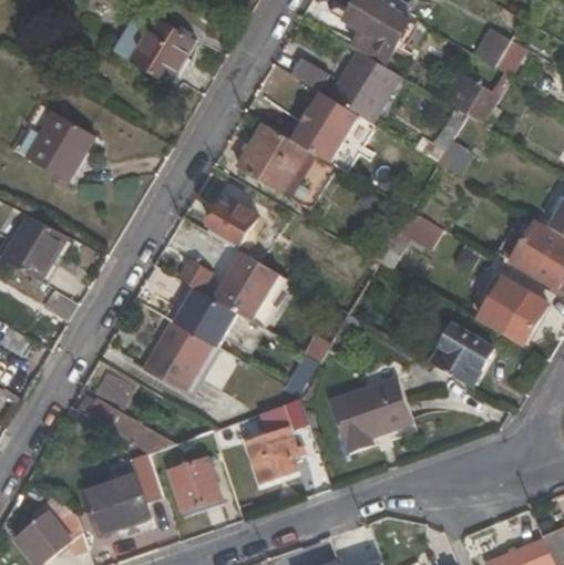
[(386,62),(409,23),(369,0),(355,0),(344,19),(361,29),(352,43),(386,62)]
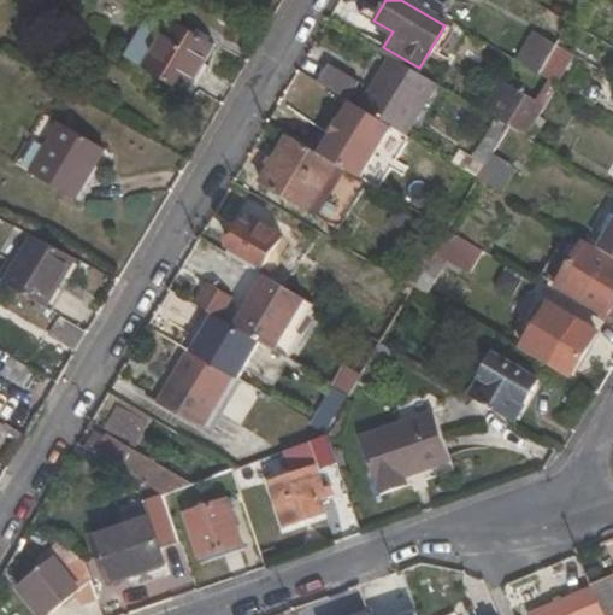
[(416,0),(437,12),(444,0),(416,0)]
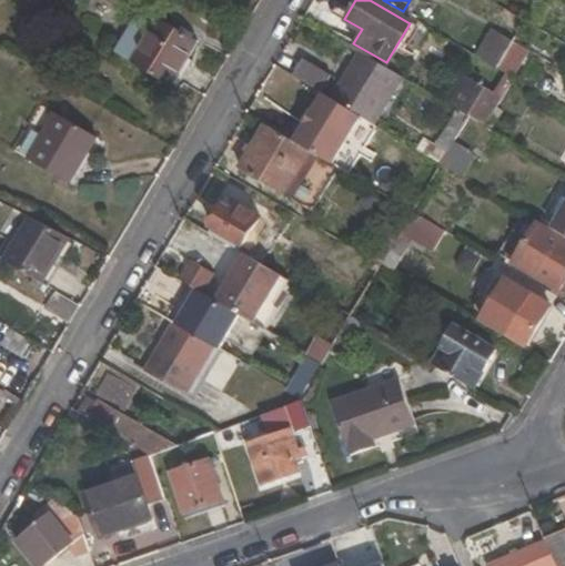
[(343,27),(329,18),(322,29),(336,37),(343,27)]
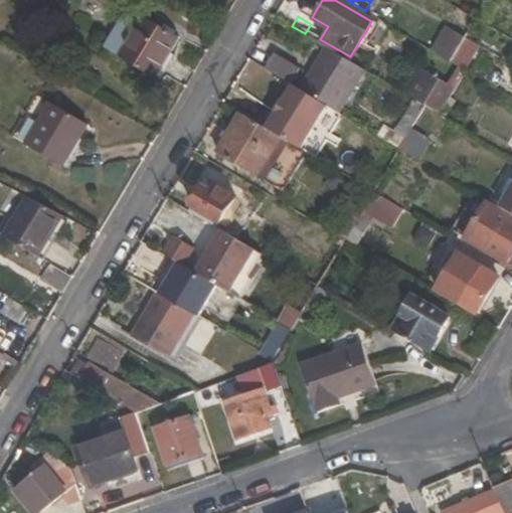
[(140,17),(118,56),(153,77),(176,37),(140,17)]
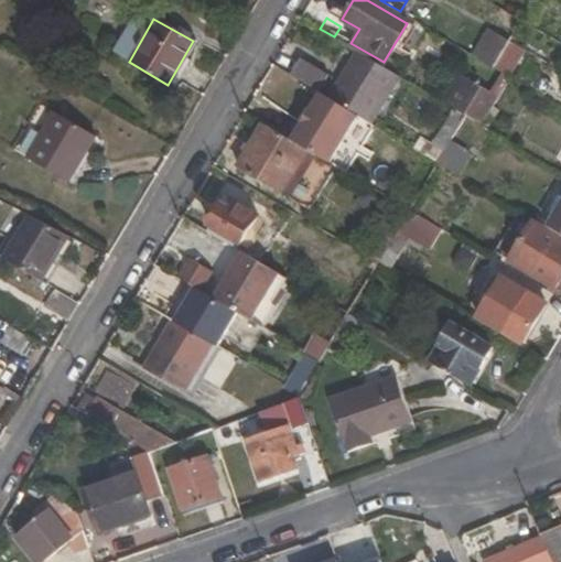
[(492,66),(507,40),(485,26),(470,53),(492,66)]
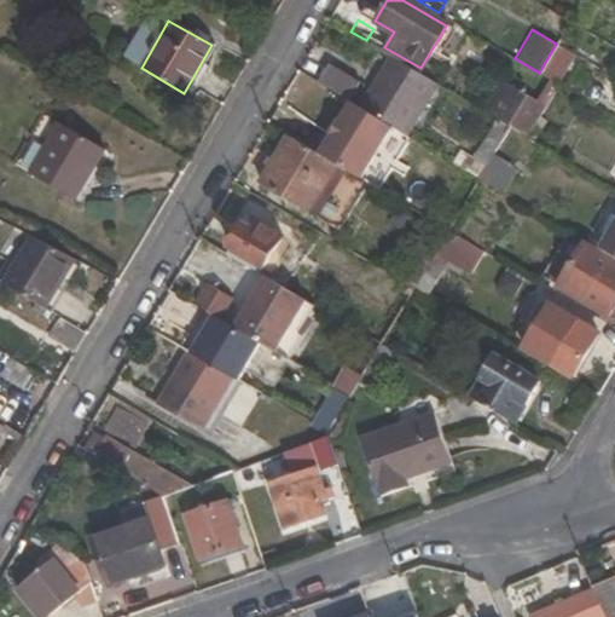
[(556,44),(539,73),(557,82),(574,55),(556,44)]
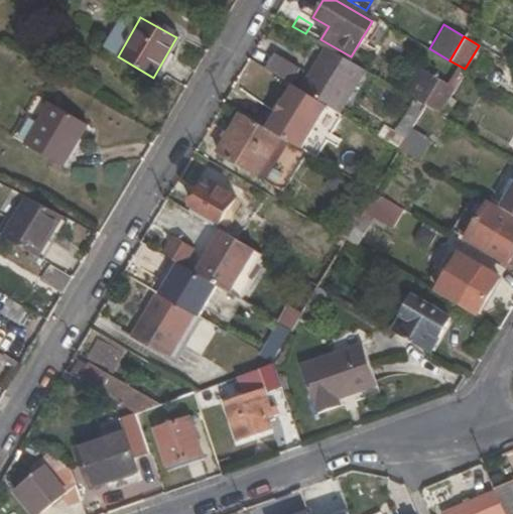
[(327,105),(340,112),(365,69),(324,44),(298,88),(327,105)]
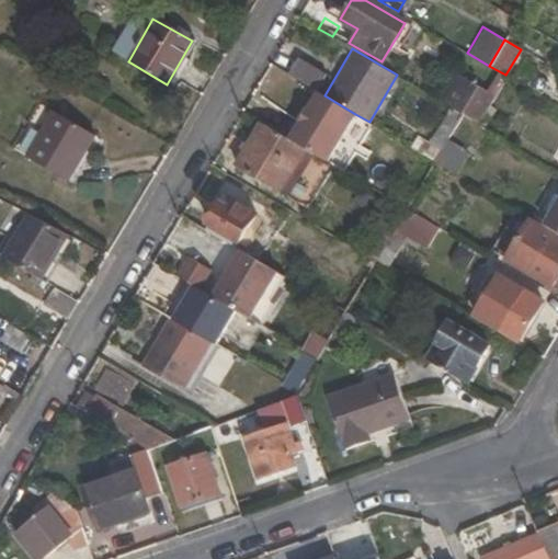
[(487,69),(465,56),(440,100),(450,106),(462,113),(487,69)]
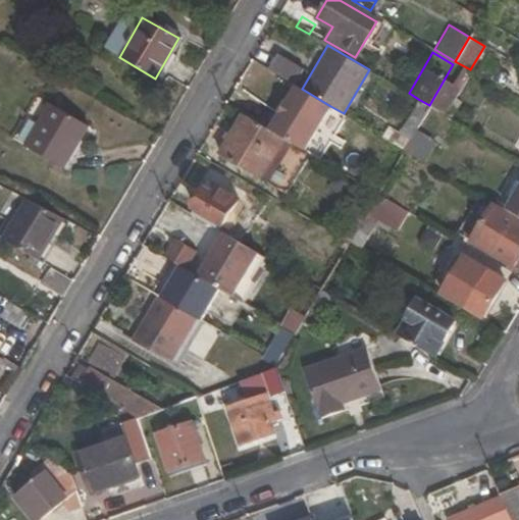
[(302,68),(276,54),(268,68),(293,84),(302,68)]
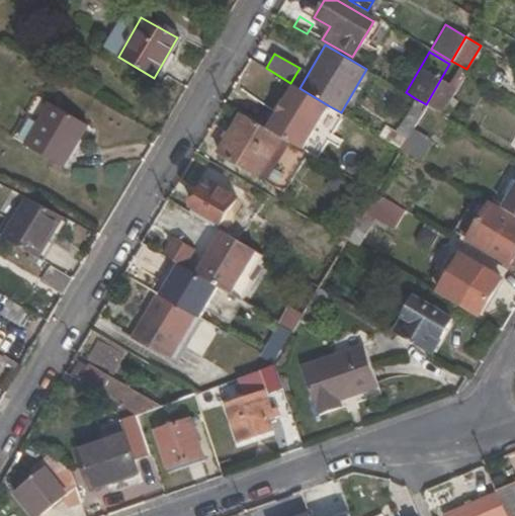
[(441,113),(466,69),(451,61),(449,64),(426,104),(441,113)]
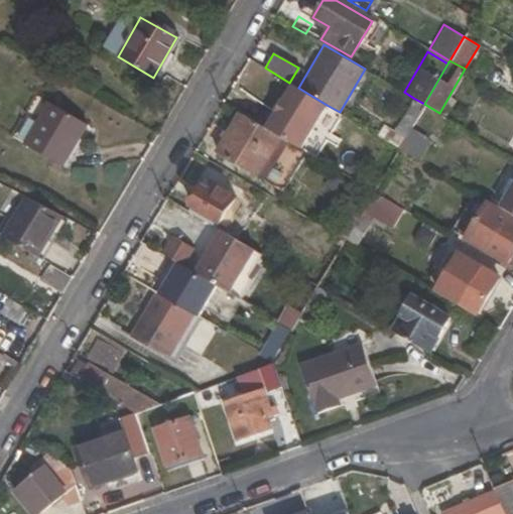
[(327,105),(298,88),(292,84),(267,128),(301,148),(327,105)]
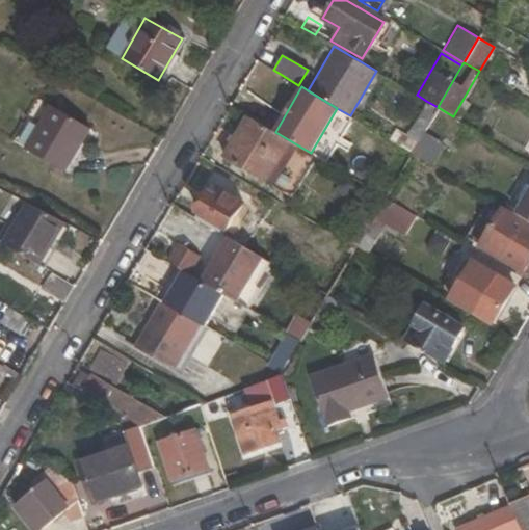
[(438,107),(426,101),(400,146),(411,152),(422,132),(438,107)]
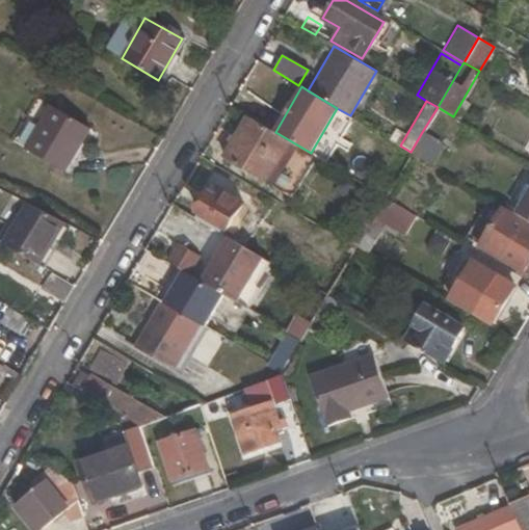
[(49,105),(24,148),(62,171),(88,129),(49,105)]
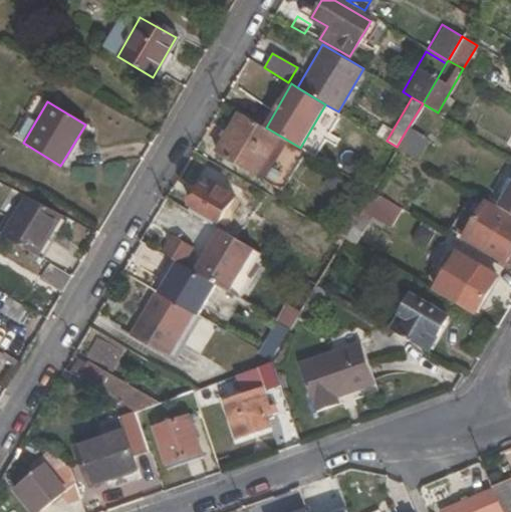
[(239,111),(216,152),(280,190),(304,150),(300,148),(266,128),(242,113),(239,111)]
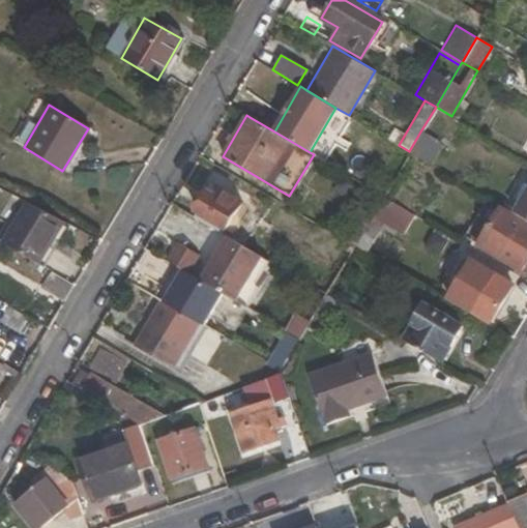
[(420,132),(409,151),(431,164),(442,144),(420,132)]
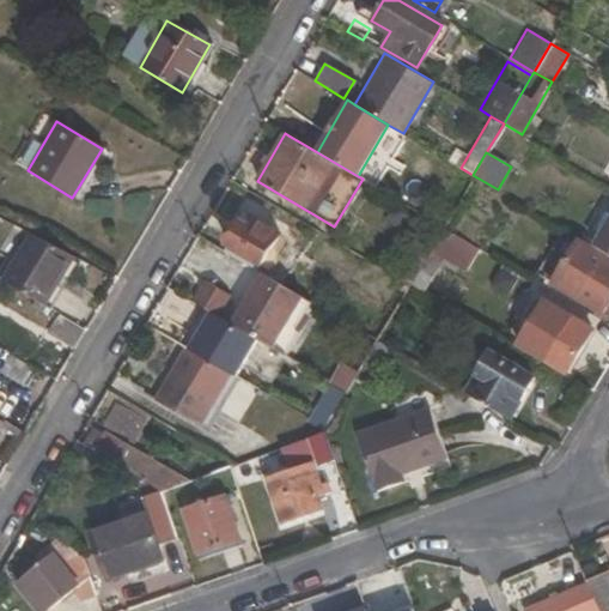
[(261,267),(281,235),(233,206),(214,240),(261,267)]
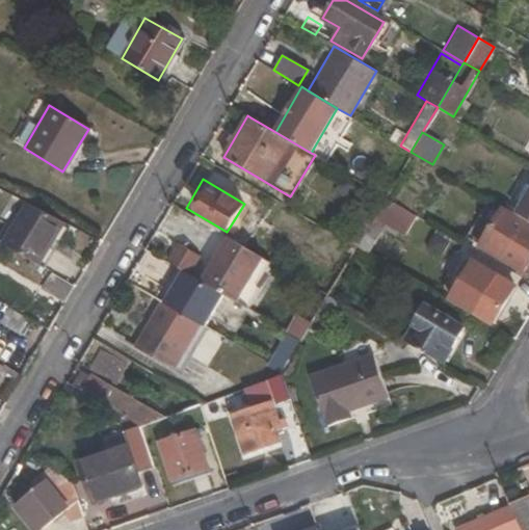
[(528,184),(524,182),(514,199),(523,204),(528,192),(528,184)]
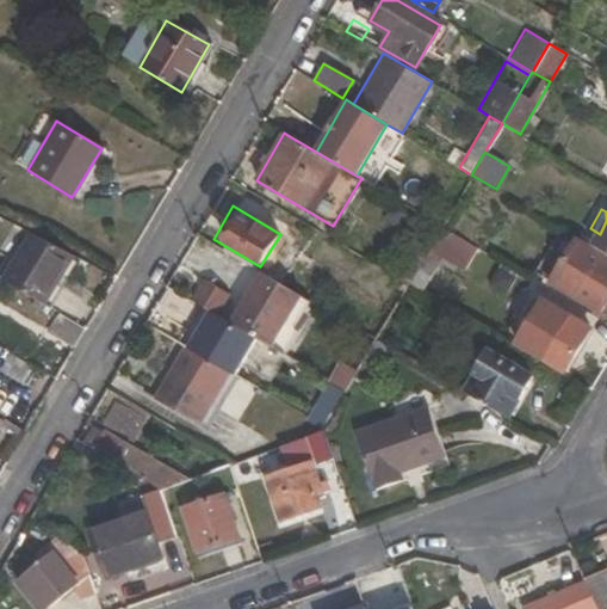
[(606,221),(600,234),(593,246),(606,253),(606,221)]
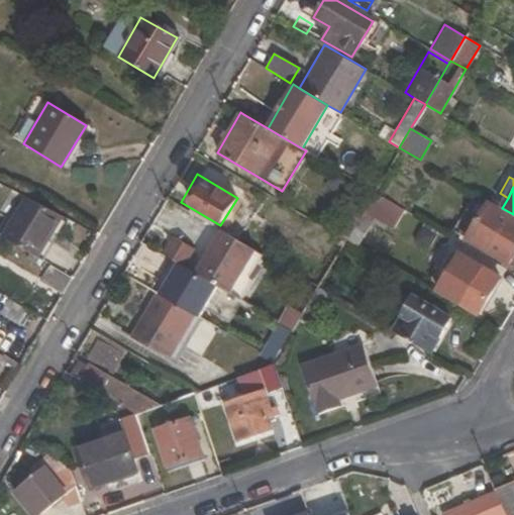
[(373,192),(368,189),(352,213),(358,216),(364,209),(367,204),(373,192)]
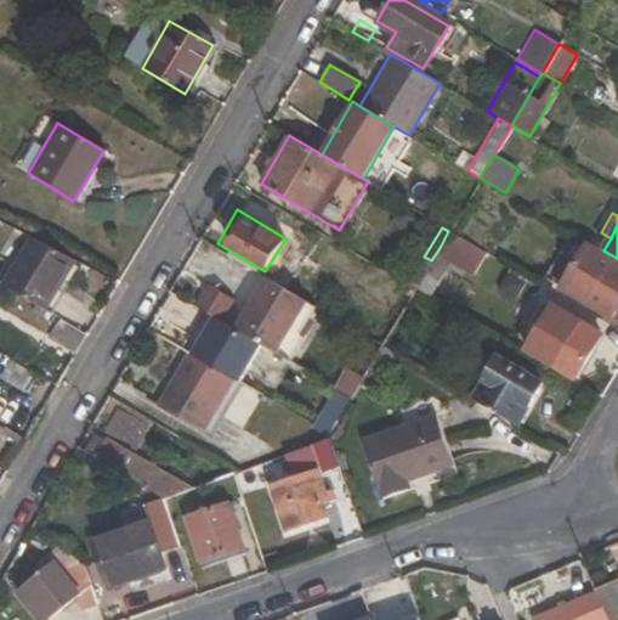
[(483,249),(452,230),(438,252),(448,258),(470,271),(483,249)]
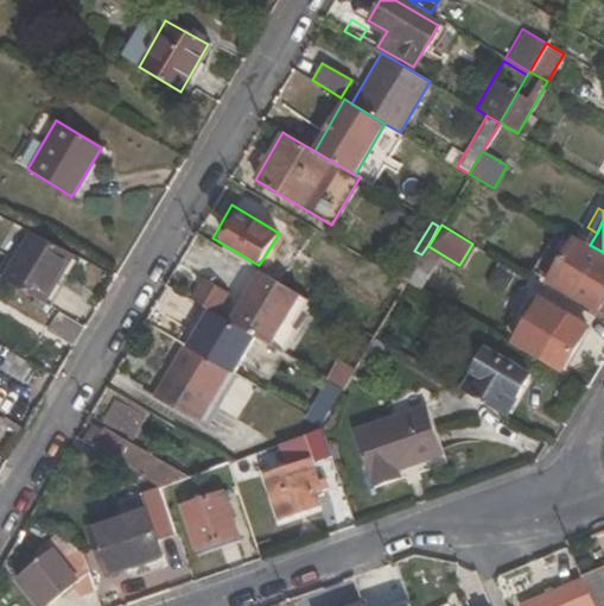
[(557,227),(532,270),(547,279),(598,309),(603,313),(603,311),(603,256),(572,237),(557,227)]
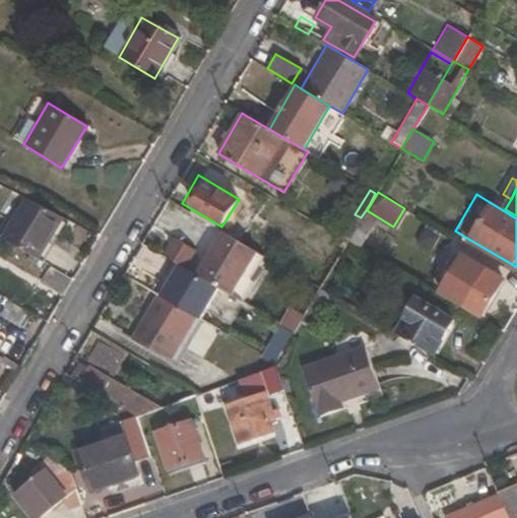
[(3,239),(37,258),(60,218),(25,199),(3,239)]
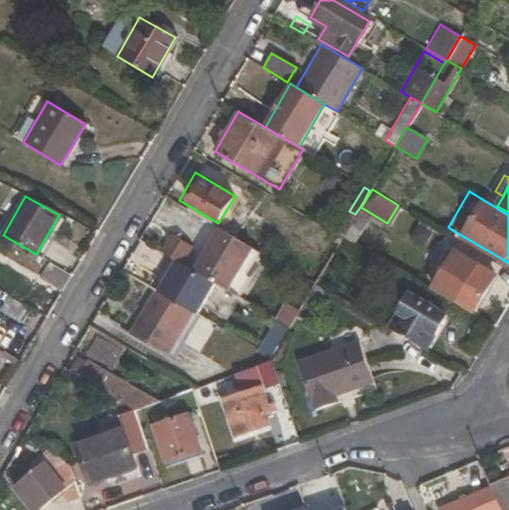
[(355,214),(353,218),(349,225),(358,230),(369,212),(361,207),(360,207),(355,214)]
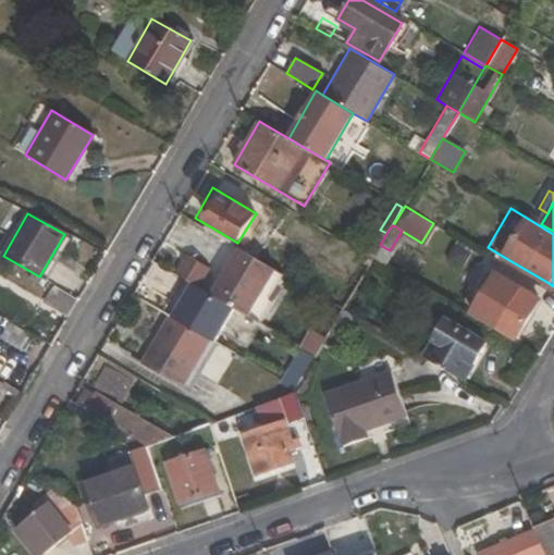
[(380,245),(384,237),(368,229),(357,247),(373,256),(380,245)]
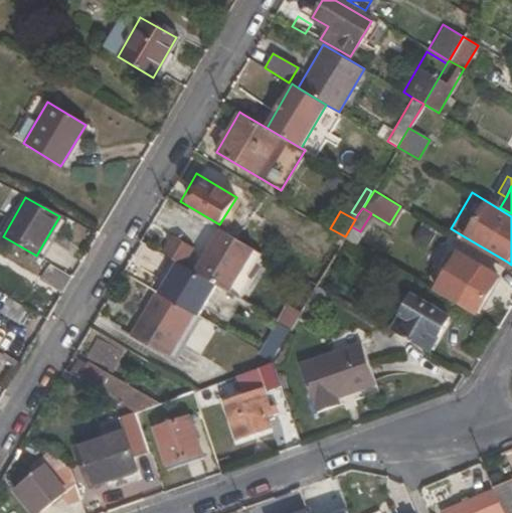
[(419,225),(411,238),(424,246),(433,232),(419,225)]
